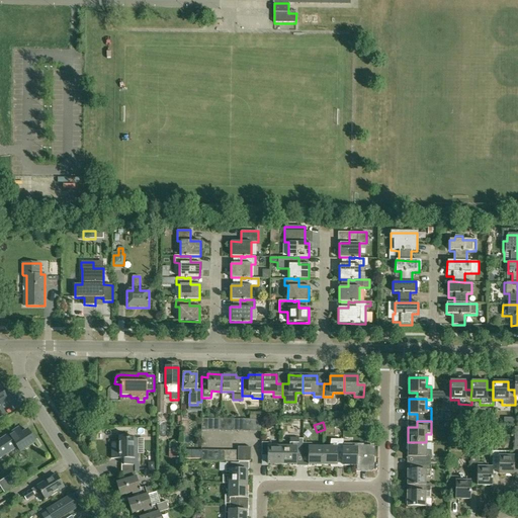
[(20,451),(34,442),(27,431),(20,435),(17,429),(0,440),(0,457),(17,446),(20,451)]
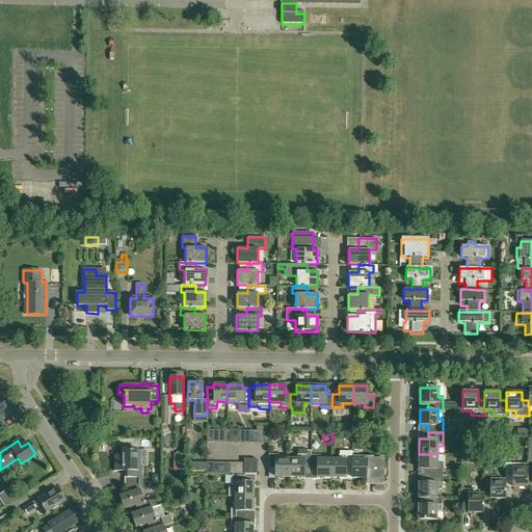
[(483,453),(491,454),(491,445),(484,445),(483,453)]
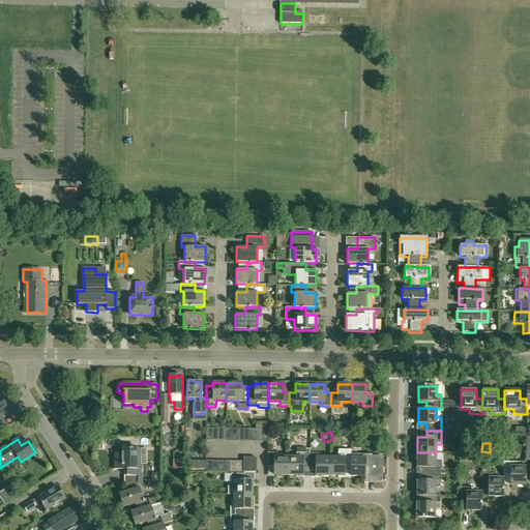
[(114,452),(115,470),(126,470),(129,470),(129,476),(141,476),(141,465),(140,465),(140,455),(137,455),(137,449),(137,448),(129,448),(129,446),(121,446),(122,452),(114,452)]
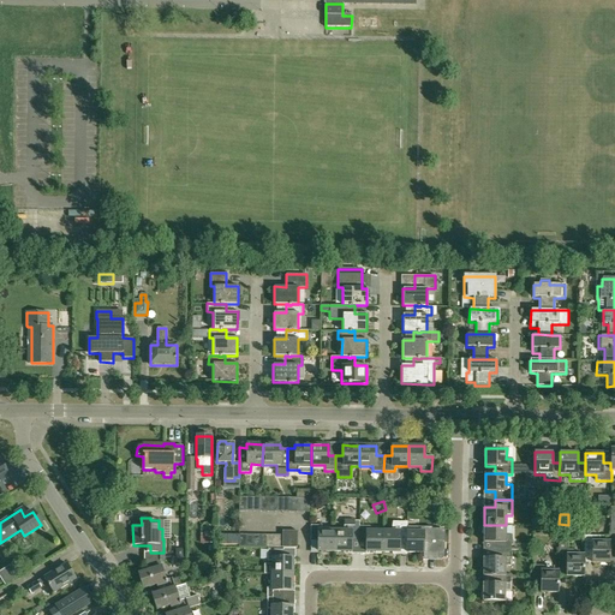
[(358,542),(358,526),(358,521),(354,521),(354,520),(345,519),(344,531),(334,531),(334,553),(351,553),(351,542),(358,542)]
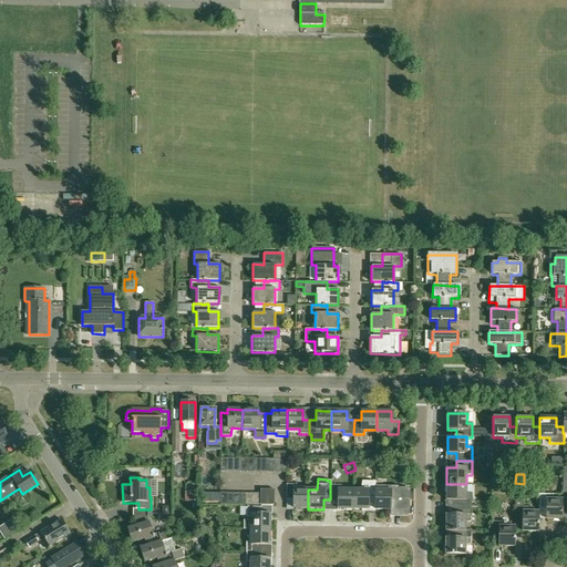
[(369,501),(375,501),(375,491),(375,482),(362,481),(361,490),(352,490),(352,509),(369,509),(369,501)]
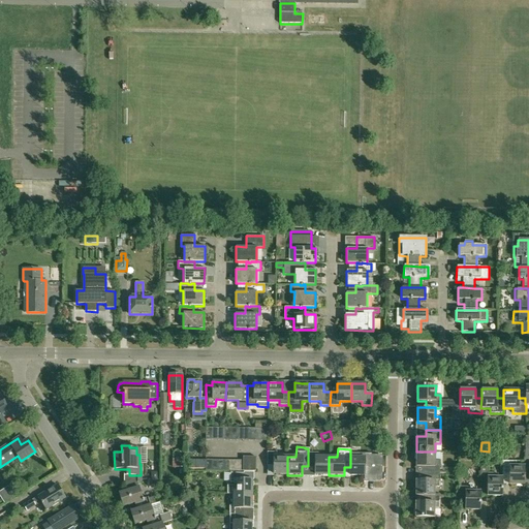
[(416,452),(416,467),(425,467),(425,473),(439,473),(439,460),(435,460),(435,452),(416,452)]
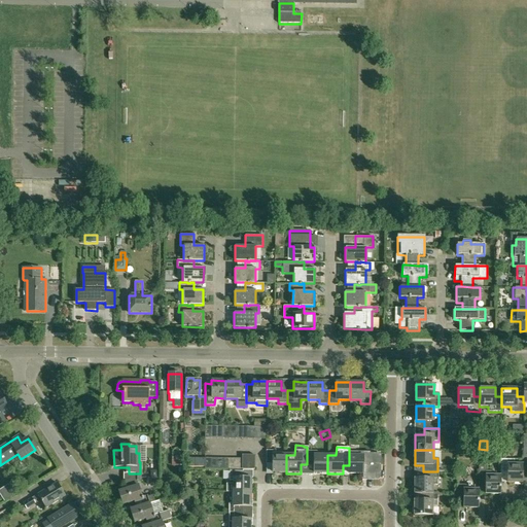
[(286,473),(286,455),(276,455),(276,451),(266,451),(266,464),(272,464),(272,472),(286,473)]
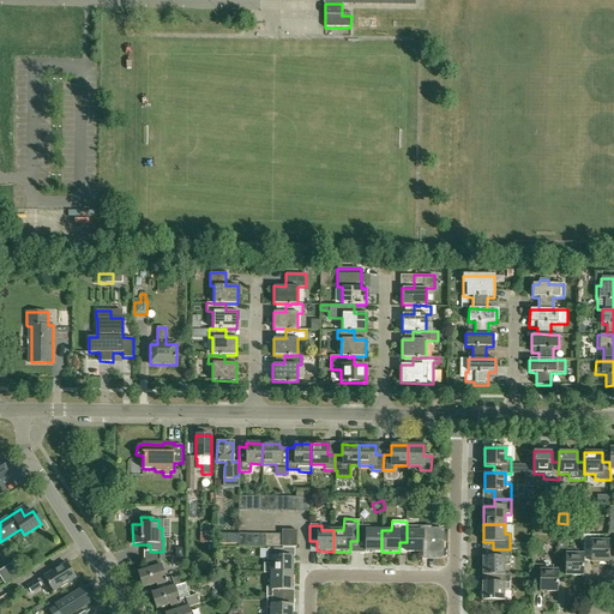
[(381,552),(381,530),(369,530),(369,525),(357,525),(357,541),(366,542),(366,552),(381,552)]
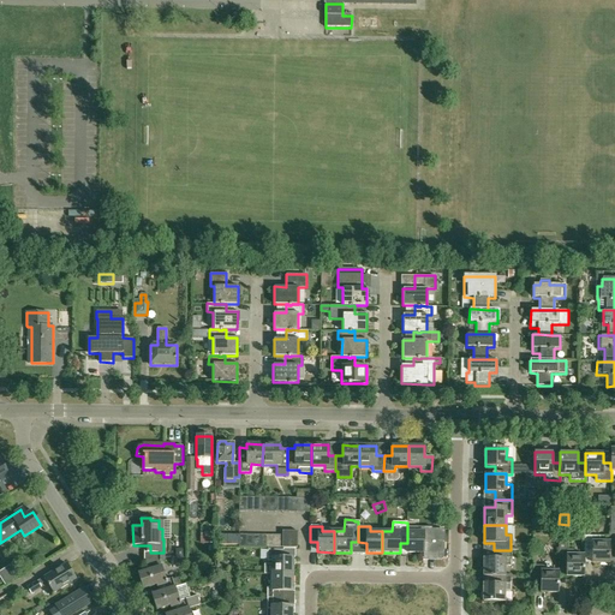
[(407,532),(407,543),(407,553),(429,553),(429,543),(431,543),(431,527),(421,527),(421,532),(407,532)]
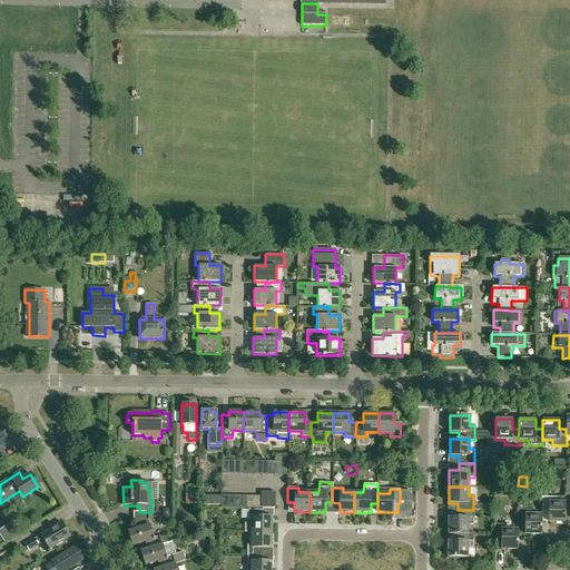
[(566,522),(566,519),(566,509),(564,509),(564,502),(556,502),(556,497),(541,497),(541,511),(548,512),(548,521),(566,522)]
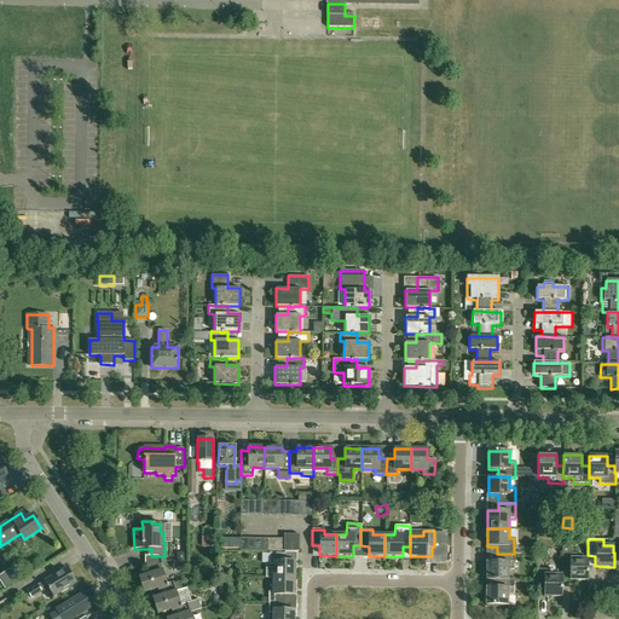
[(570,580),(588,580),(588,572),(588,566),(588,559),(578,559),(578,553),(571,553),(571,545),(561,545),(561,561),(561,566),(561,570),(570,570),(570,580)]
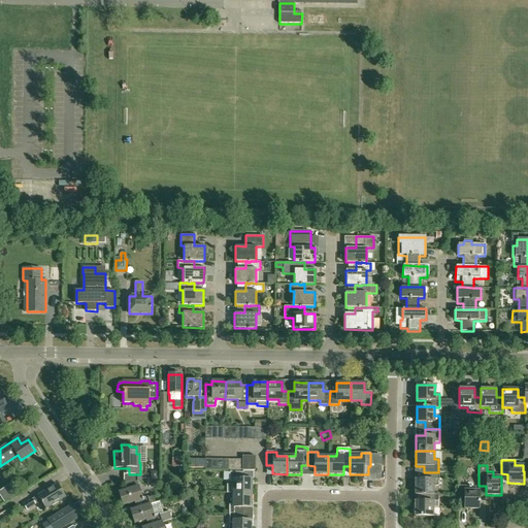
[(227,493),(233,493),(252,493),(252,480),(243,479),(243,472),(230,472),(229,482),(234,482),(233,485),(227,485),(227,493)]
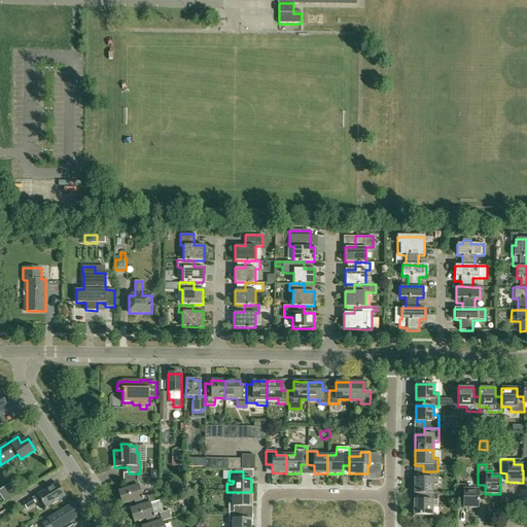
[(415,493),(423,493),(432,493),(432,485),(437,485),(437,475),(437,471),(423,471),(423,479),(415,479),(415,493)]
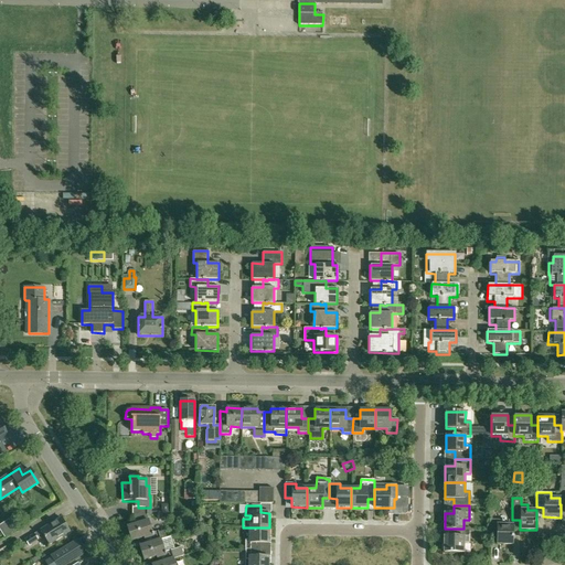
[(146,544),(160,540),(158,533),(158,531),(152,533),(147,515),(132,515),(136,525),(127,528),(131,540),(144,536),(146,544)]
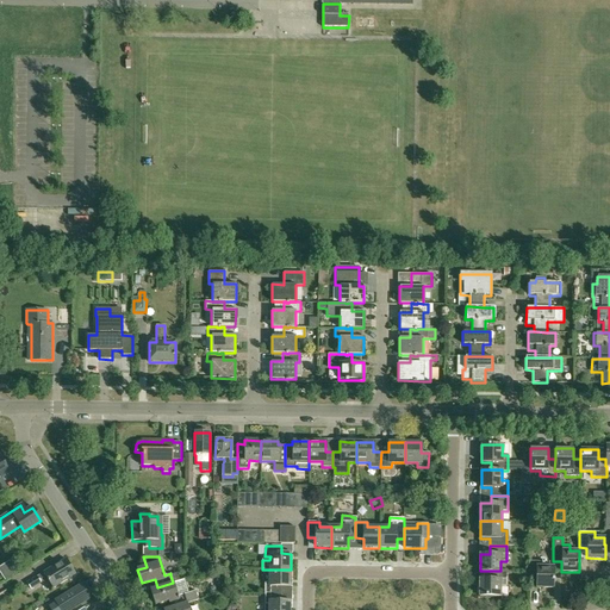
[(53,587),(75,574),(66,559),(27,583),(31,589),(42,583),(39,580),(45,577),(53,587)]
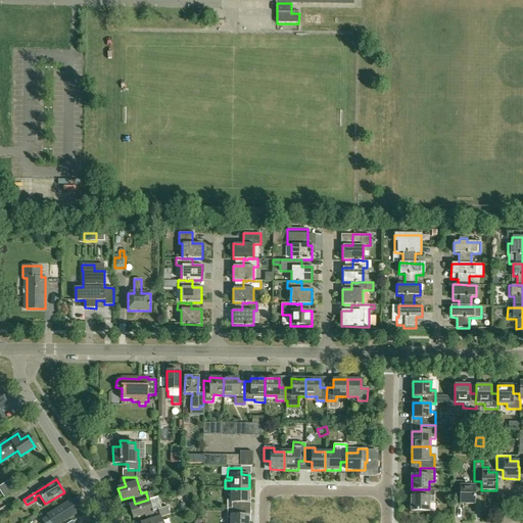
[(459,504),(475,504),(475,490),(475,485),(474,486),(467,485),(467,481),(456,480),(454,480),(453,480),(453,494),(459,494),(459,504)]
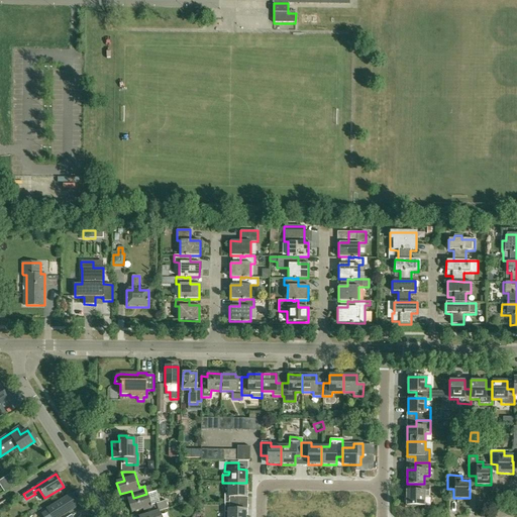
[(12,482),(3,488),(5,492),(15,485),(12,482)]
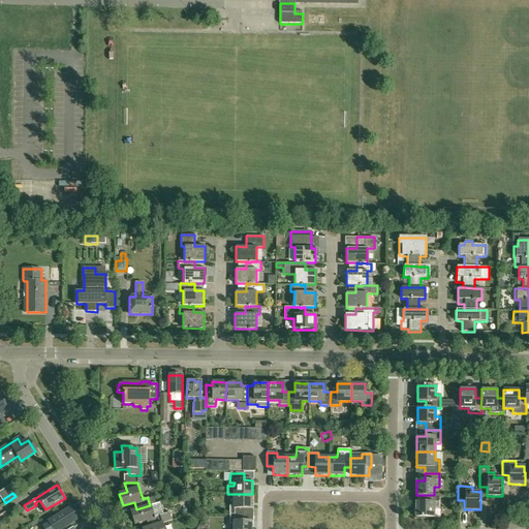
[(251,509),(252,494),(234,494),(234,505),(229,505),(229,515),(242,515),(243,509),(251,509)]
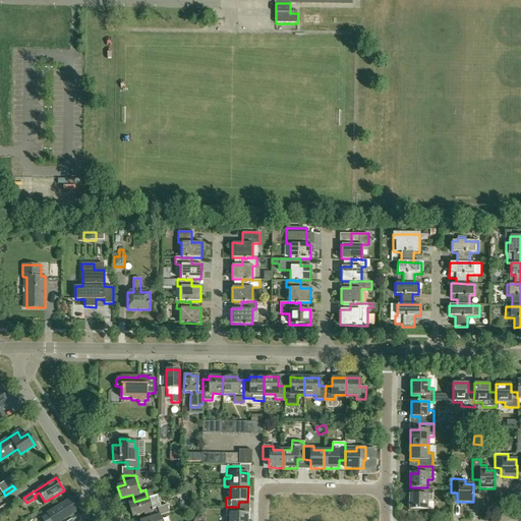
[(409,495),(409,510),(427,510),(427,502),(432,502),(432,487),(427,487),(418,487),(418,495),(409,495)]
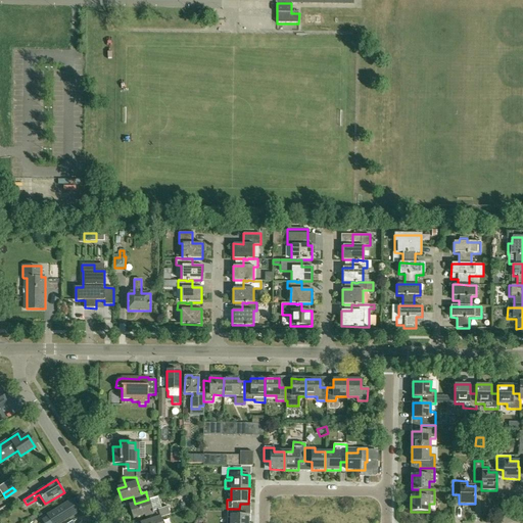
[(135,504),(129,506),(133,518),(144,515),(147,522),(160,518),(170,515),(168,507),(161,509),(152,512),(148,500),(135,504)]
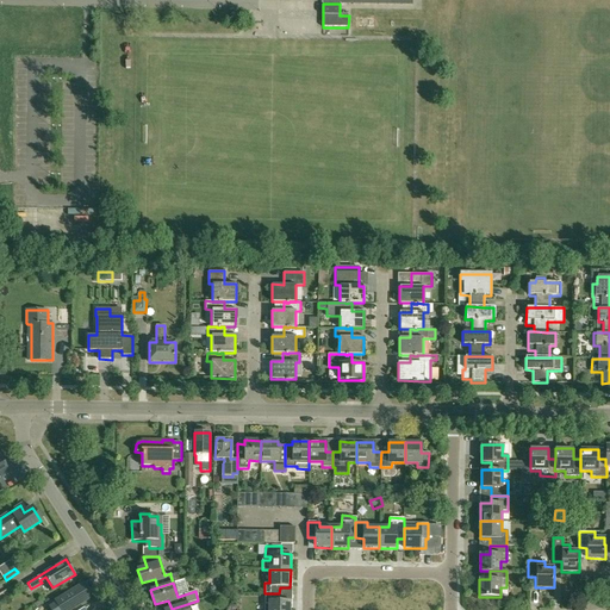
[(56,601),(48,607),(49,609),(70,609),(89,598),(82,585),(56,601)]
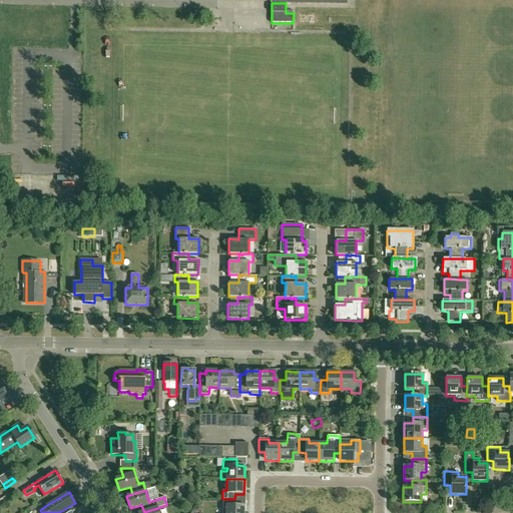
[(221,512),(242,512),(243,506),(234,506),(234,499),(222,499),(221,509),(221,512)]
